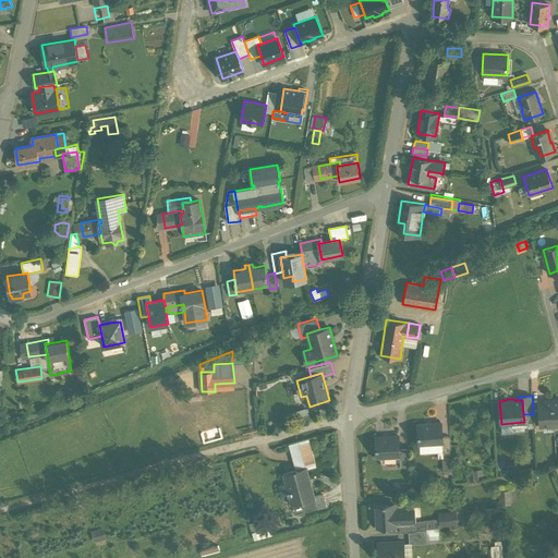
[(553,400),(538,401),(540,410),(541,424),(541,425),(554,424),(553,400)]
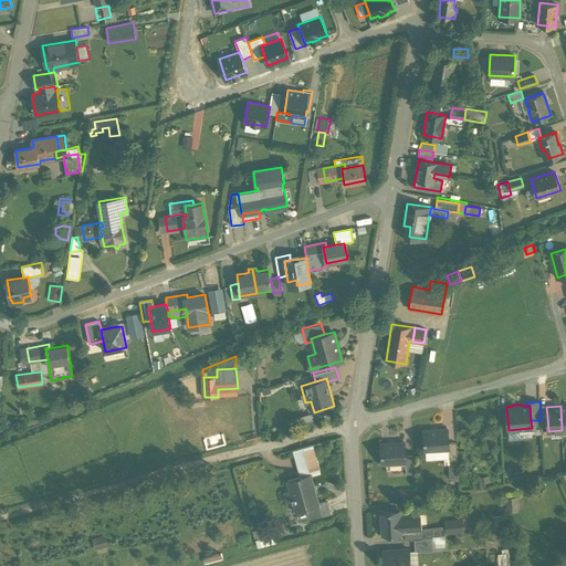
[(315,418),(314,412),(301,416),(302,421),(315,418)]
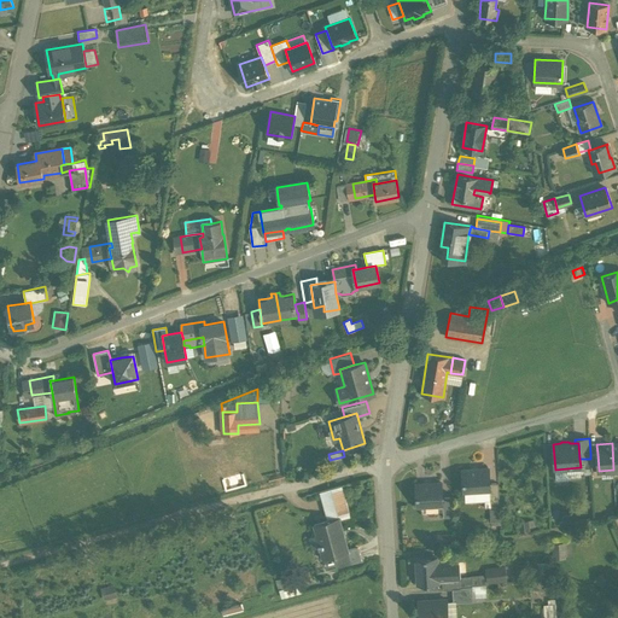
[(581,467),(567,468),(567,479),(581,478),(581,467)]
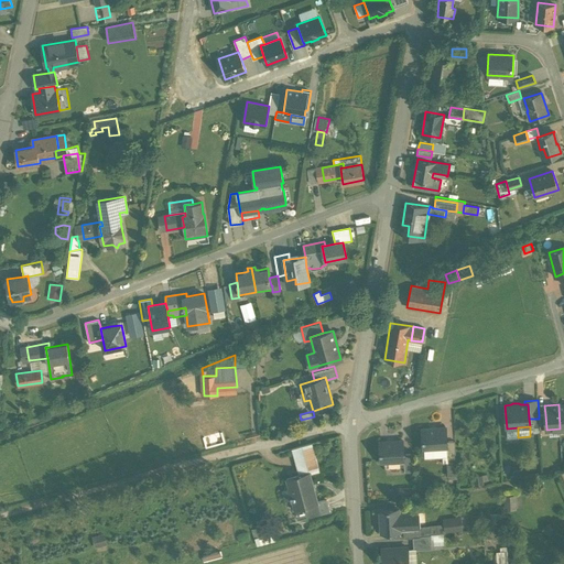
[(446,427),(422,429),(422,440),(423,440),(423,447),(423,449),(424,449),(424,448),(433,447),(433,448),(446,447),(447,447),(447,442),(446,427)]
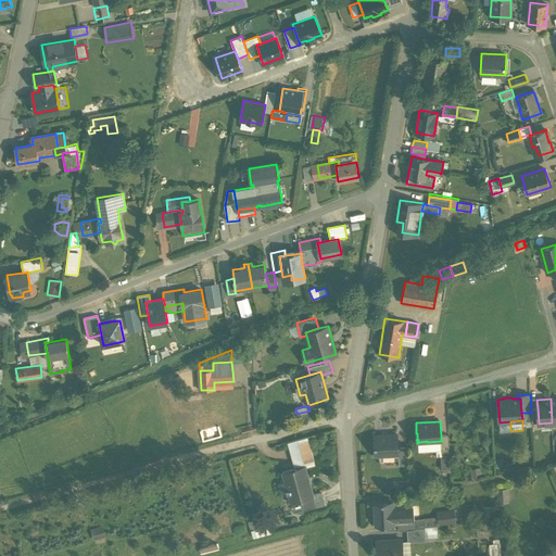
[(510,431),(510,421),(500,422),(500,432),(510,431)]
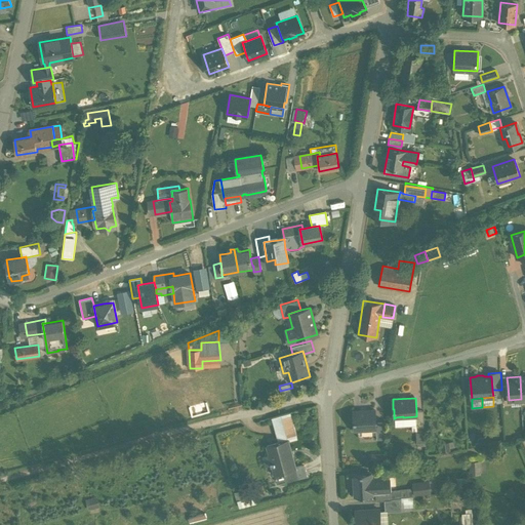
[(375,409),(353,411),(353,420),(354,420),(354,428),(354,430),(375,429),(376,429),(376,422),(375,409)]
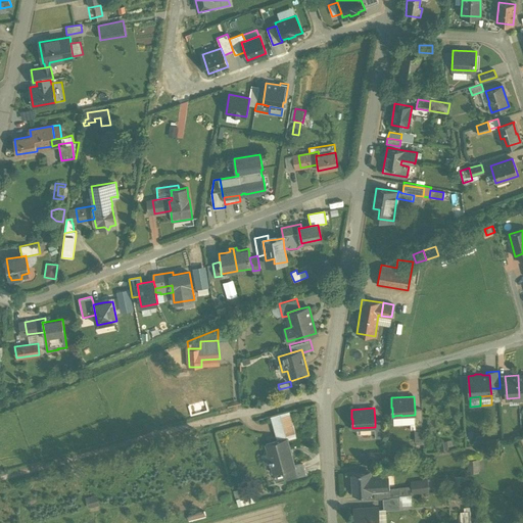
[(421,409),(415,410),(415,415),(414,415),(415,423),(415,426),(423,425),(421,409)]
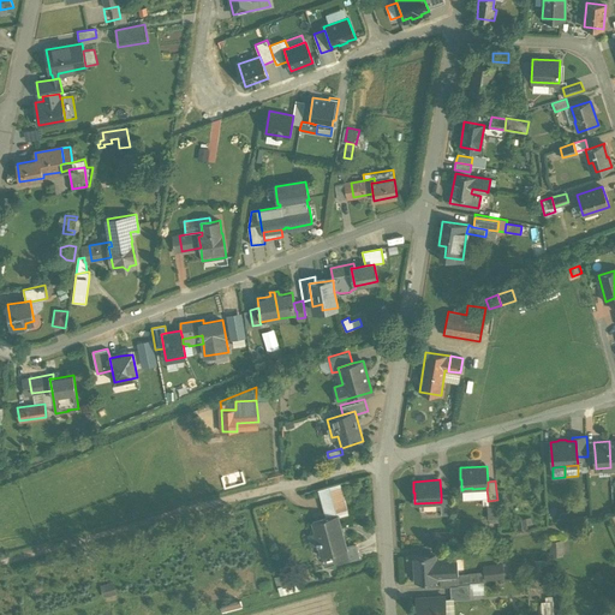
[(340,483),(318,489),(326,518),(338,515),(348,513),(340,483)]
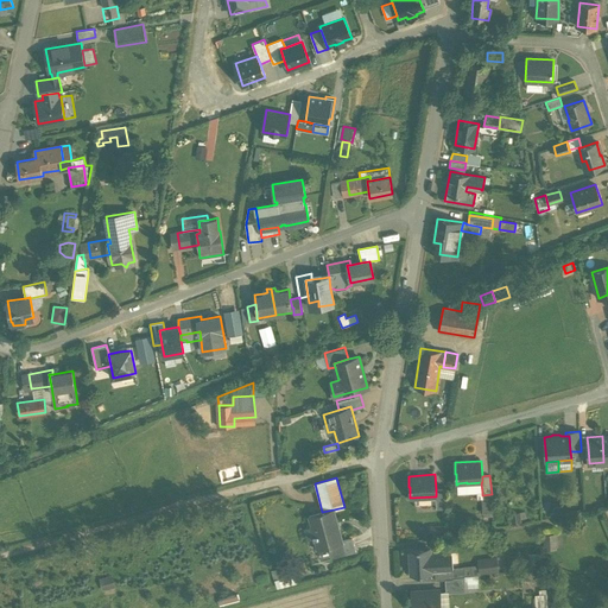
[(482,492),(481,482),(467,483),(467,482),(457,483),(457,485),(458,493),(482,492)]
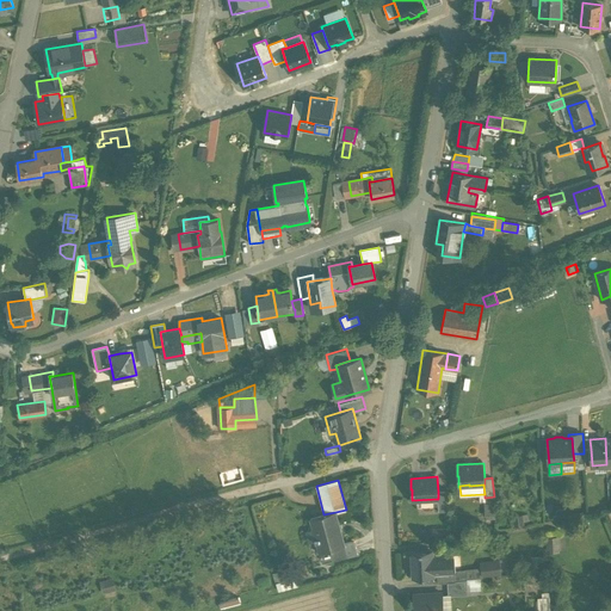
[(448,511),(446,491),(438,492),(438,499),(437,499),(438,511),(448,511)]
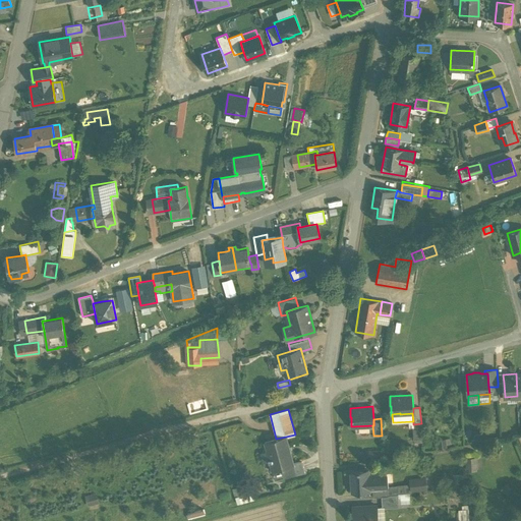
[(421,423),(413,424),(414,439),(421,439),(421,423)]
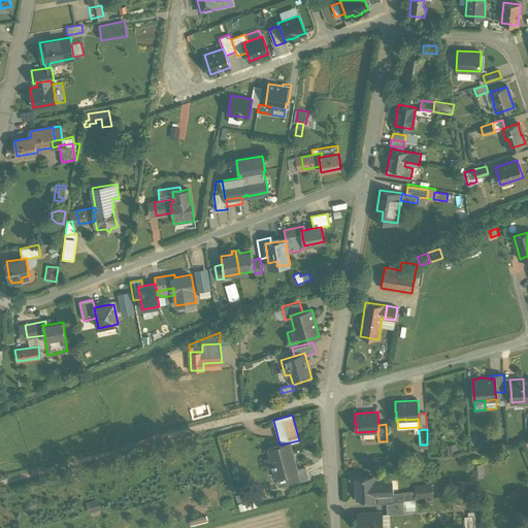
[(279,444),(268,448),(270,457),(265,459),(267,467),(271,466),(271,465),(272,465),(275,475),(286,473),(297,469),(290,442),(279,444)]
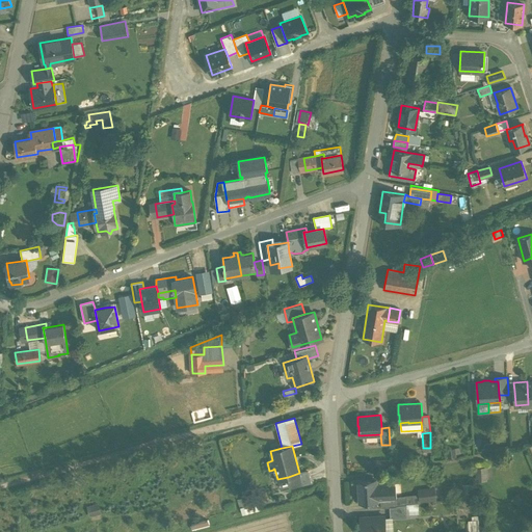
[(477,468),(478,481),(488,480),(488,467),(477,468)]
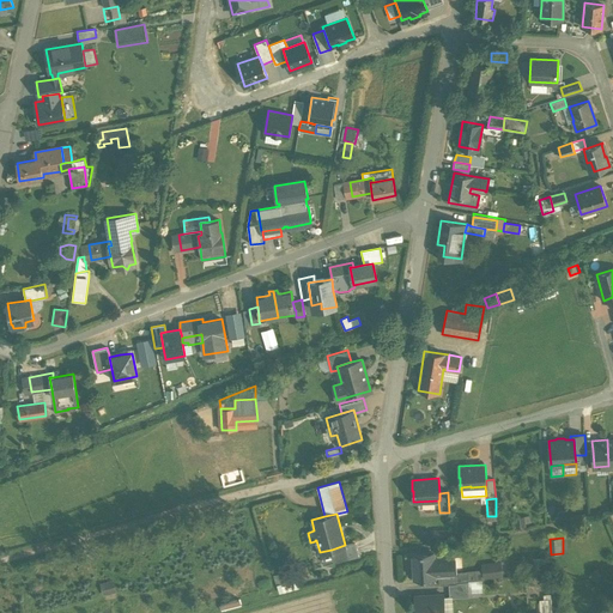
[(356,541),(345,545),(332,550),(335,562),(359,554),(356,541)]
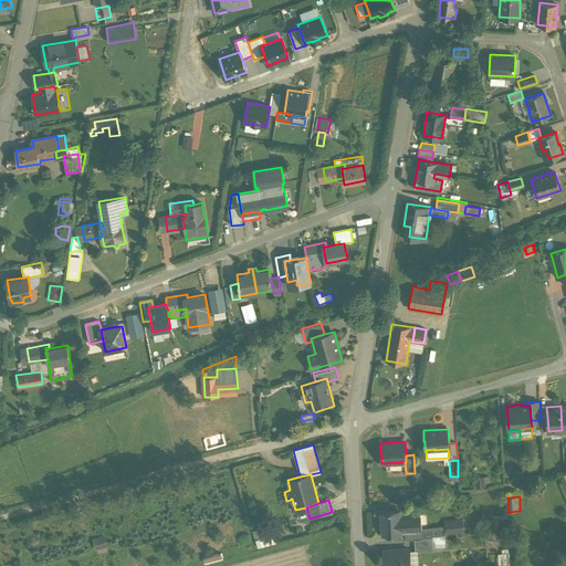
[(400,510),(381,511),(383,522),(381,522),(383,534),(401,533),(401,530),(420,528),(419,515),(400,516),(400,510)]
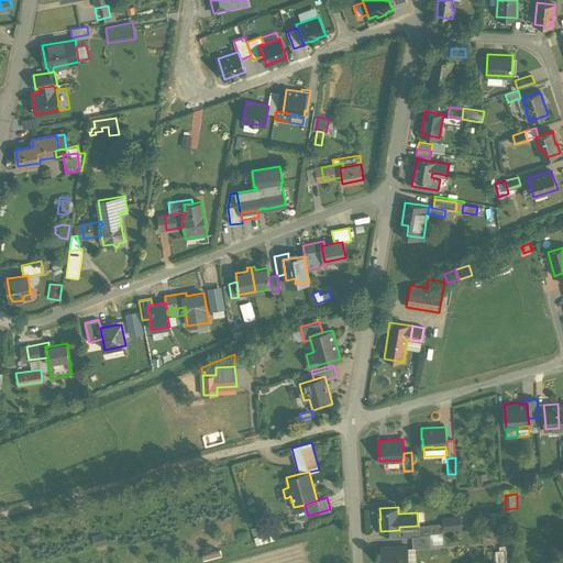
[(499,514),(487,514),(488,526),(500,525),(499,514)]
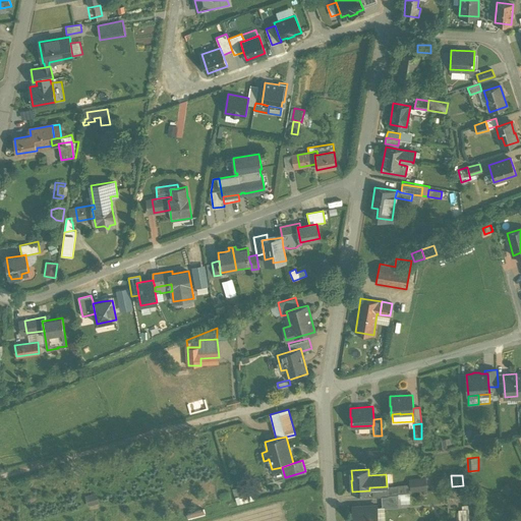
[(424,478),(410,479),(410,484),(411,490),(426,488),(424,478)]
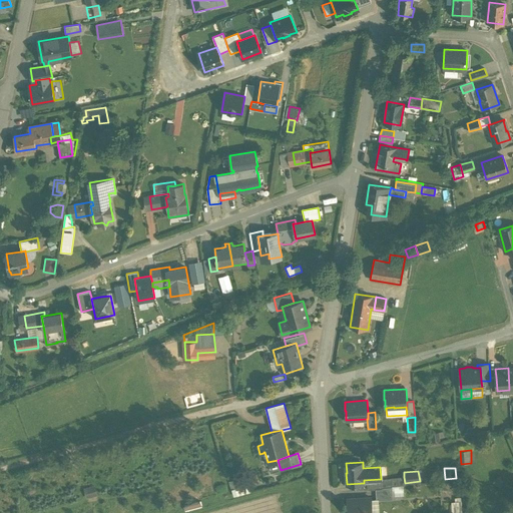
[(243,477),(233,480),(235,489),(246,486),(243,477)]
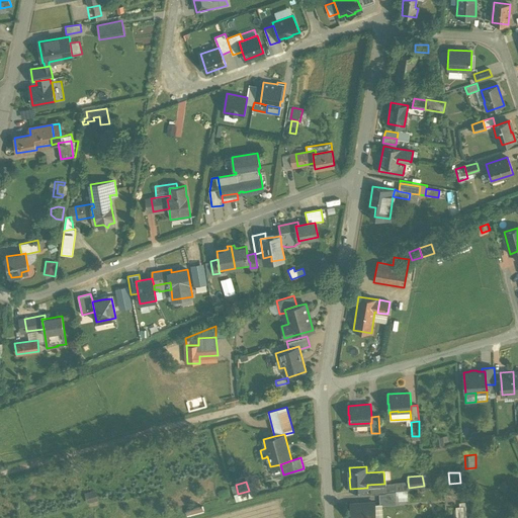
[(408,482),(384,484),(384,486),(385,492),(396,491),(407,490),(409,490),(409,488),(408,482)]
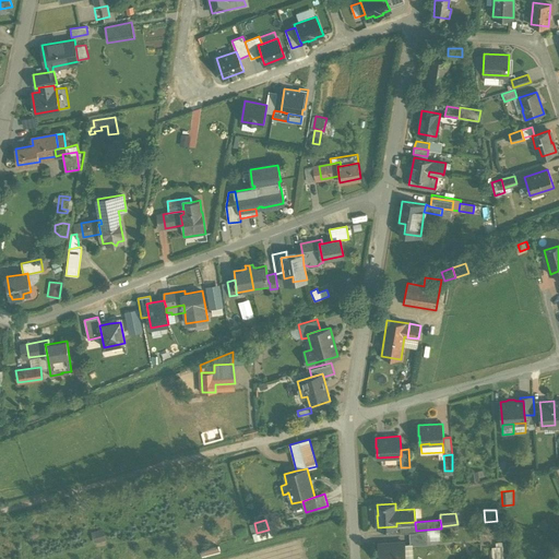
[(415,524),(400,525),(401,533),(416,532),(416,531),(415,524)]
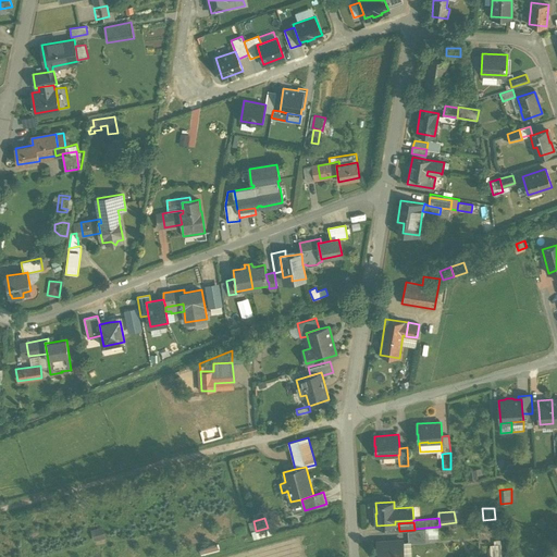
[(254,540),(272,534),(270,527),(268,528),(256,531),(251,532),(254,540)]
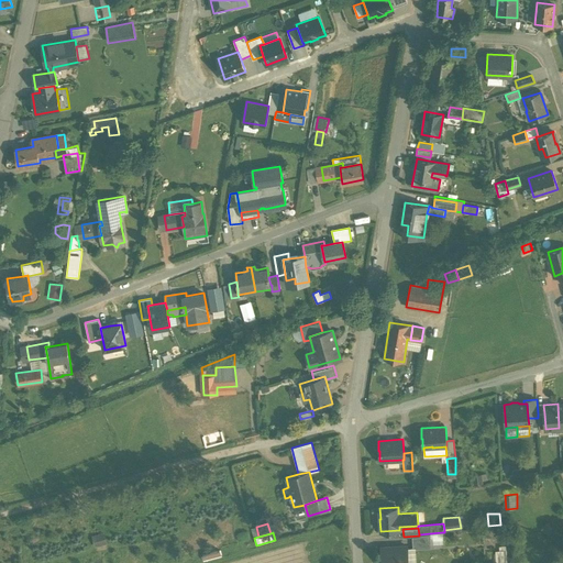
[(430,533),(431,548),(443,547),(442,532),(430,533)]
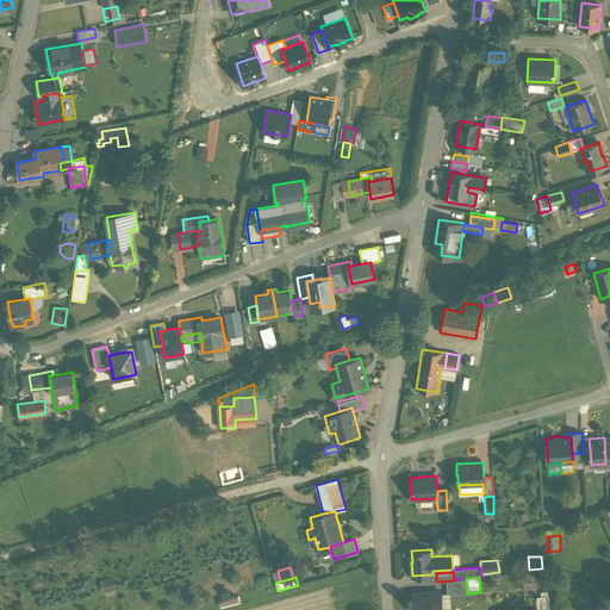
[(112,578),(99,582),(101,592),(114,589),(112,578)]
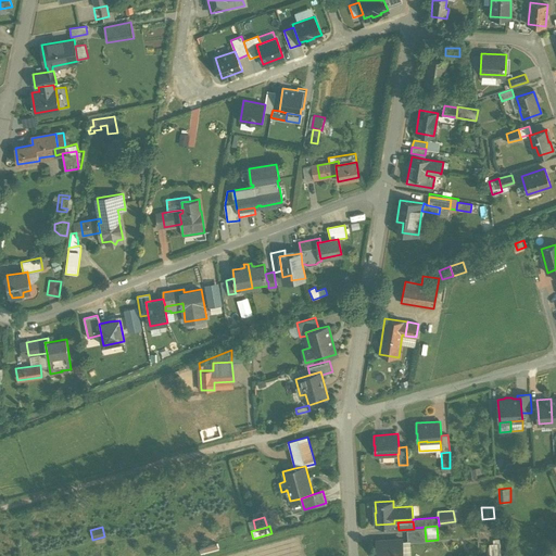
[(425,527),(414,528),(414,529),(399,530),(399,531),(407,530),(407,540),(407,542),(411,542),(426,541),(425,527)]
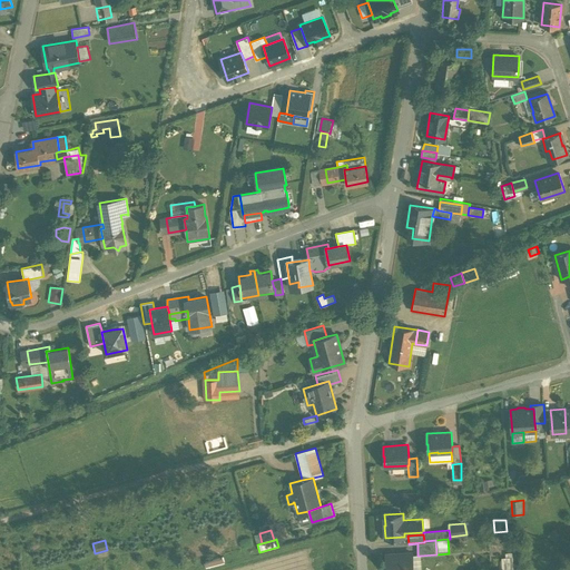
[(412,552),(386,553),(386,569),(412,569),(412,553),(412,552)]
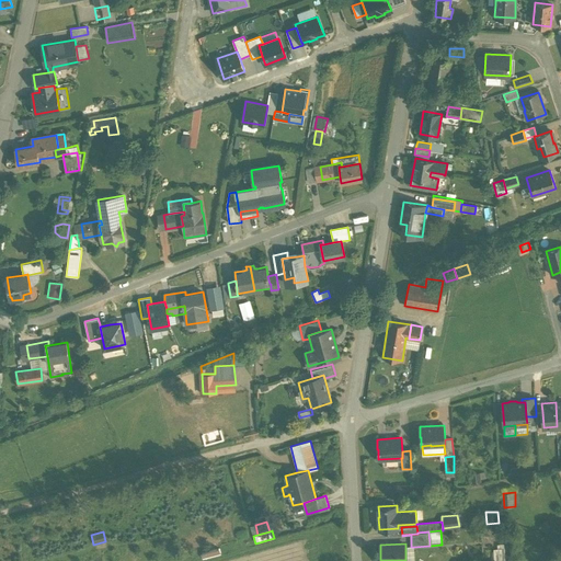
[(411,545),(405,545),(405,560),(414,560),(414,547),(411,547),(411,545)]
